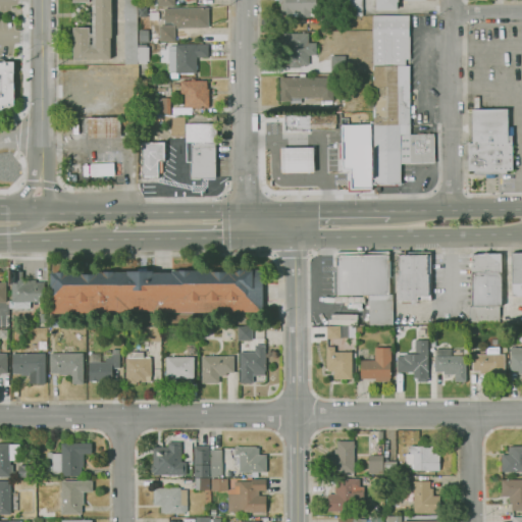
[(83,59),(73,59),(73,28),(90,28),(90,33),(92,33),(92,0),(90,0),(90,2),(73,2),(72,0),(112,0),(112,38),(110,38),(110,58),(83,58),(83,59)]
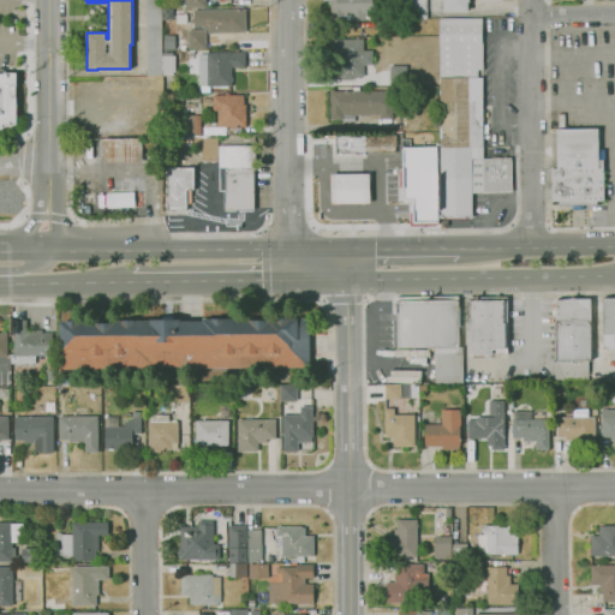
[(161,0),(162,76),(147,76),(147,0),(161,0)]
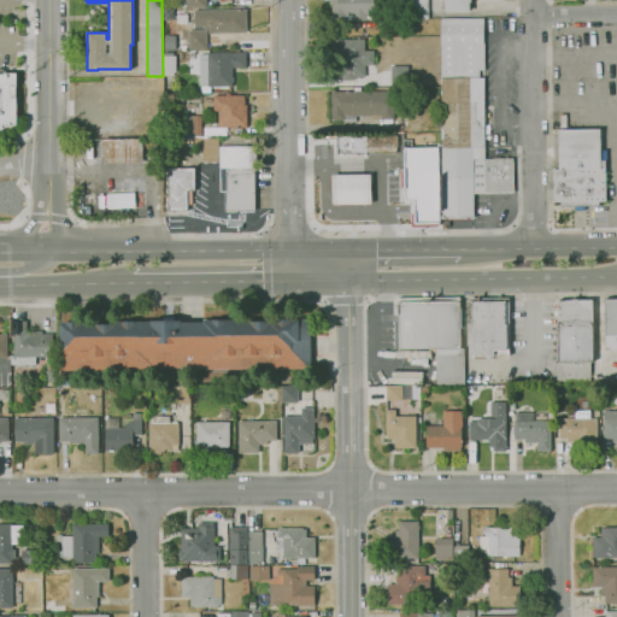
[(366,19),(352,19),(352,15),(346,16),(346,19),(331,19),(331,4),(330,4),(330,0),(374,0),(374,15),(372,15),(372,18),(366,18),(366,19)]
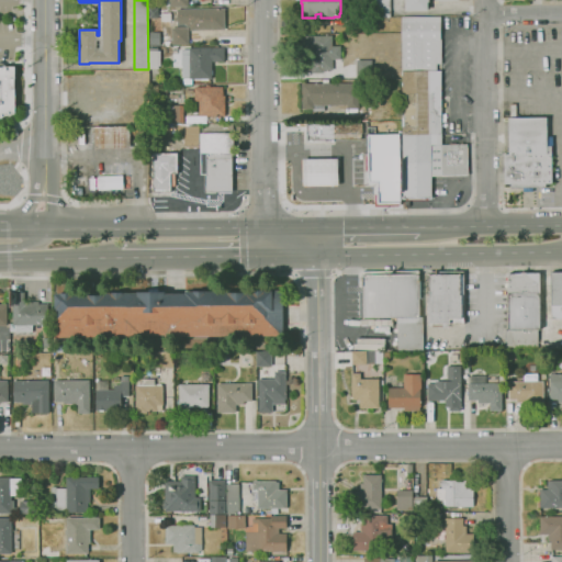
[(390,0),(390,17),(375,18),(375,0),(390,0)]
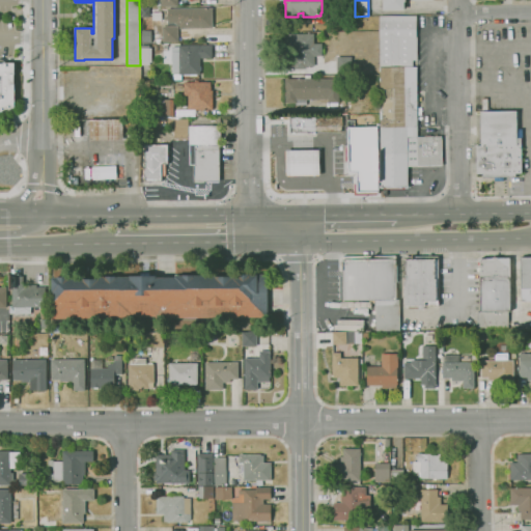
[(383,9),(383,0),(406,0),(406,2),(403,2),(404,9),(383,9)]
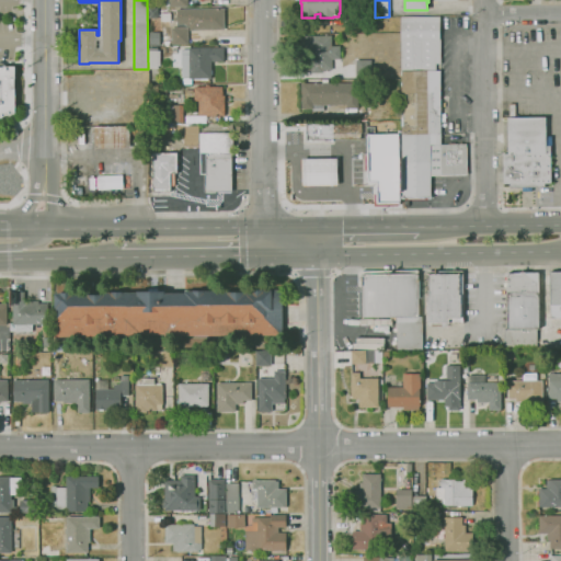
[(190,31),(190,26),(186,26),(185,24),(178,24),(178,9),(224,8),(225,30),(190,31)]
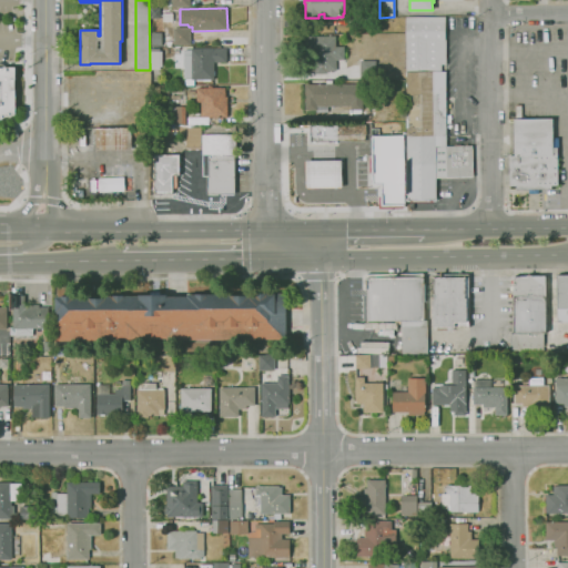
[(173,21),(163,21),(163,11),(173,11),(173,21)]
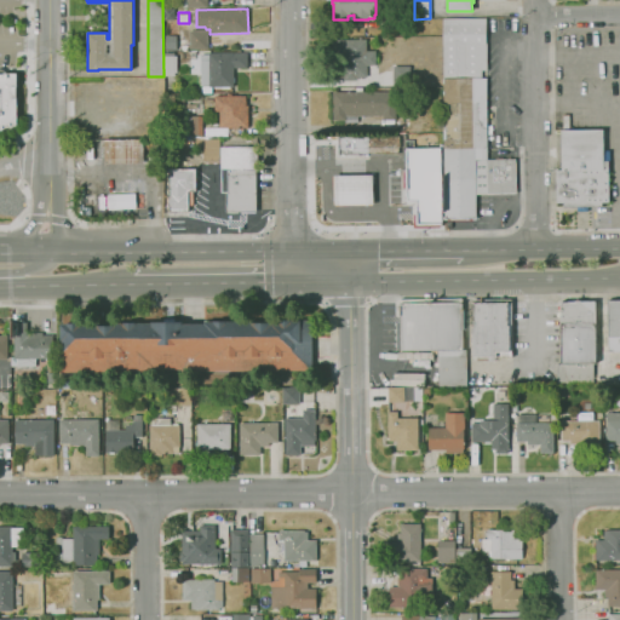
[(443,18),(486,18),(486,44),(487,44),(487,70),(482,70),(482,78),(486,78),(487,159),(495,159),(495,158),(500,158),(500,159),(516,159),(516,194),(475,194),(475,218),(445,218),(445,212),(441,212),(441,174),(443,174),(443,18)]
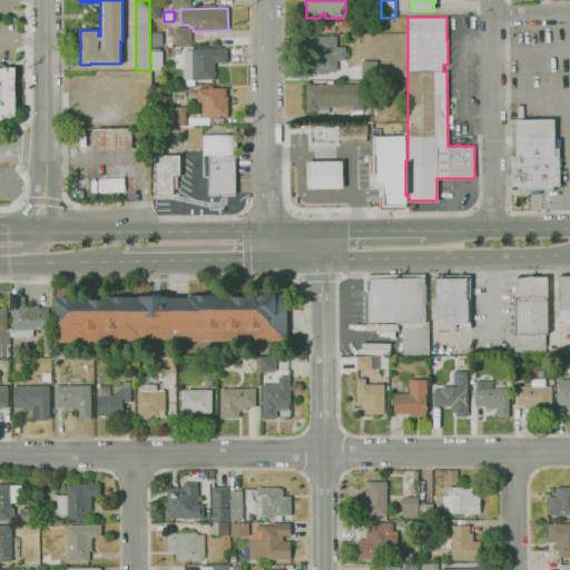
[(192,45),(175,45),(175,28),(192,28),(192,45)]
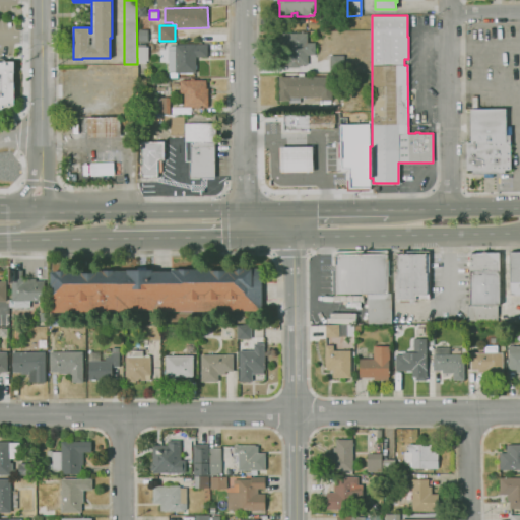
[(308,73),(298,73),(298,67),(288,67),(288,64),(286,64),(286,61),(288,61),(287,45),(282,45),(282,33),(307,33),(308,42),(316,42),(316,54),(308,54),(308,65),(308,73)]
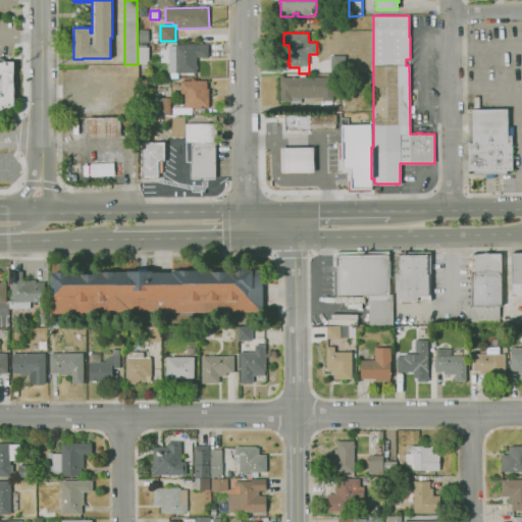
[(147,64),(138,64),(138,44),(147,44),(147,47),(149,47),(149,60),(147,60),(147,64)]
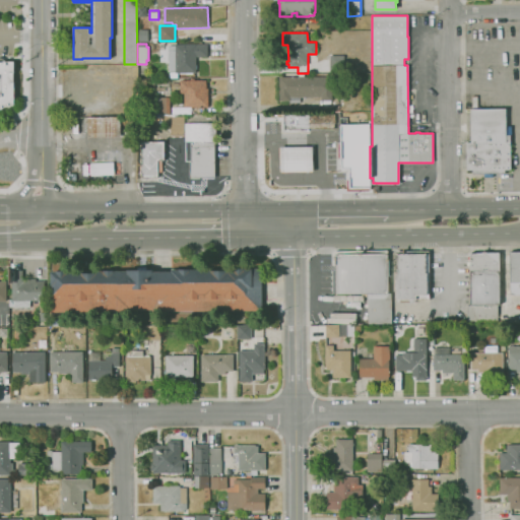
[(186,74),(180,74),(180,73),(175,73),(175,72),(169,72),(168,45),(175,45),(207,44),(207,57),(195,57),(196,65),(197,65),(197,69),(196,69),(196,72),(193,72),(193,74),(186,74)]
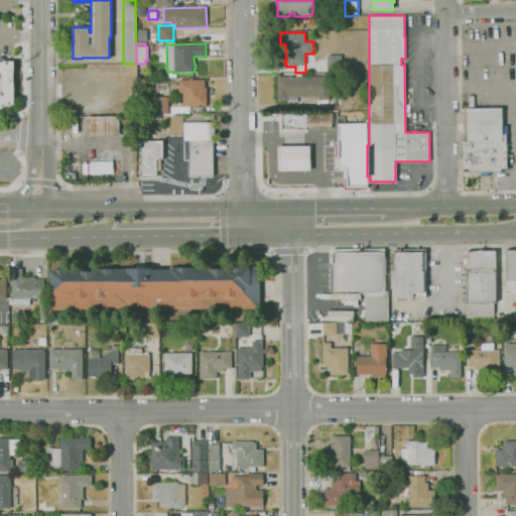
[(342,55),(342,72),(328,72),(327,55),(342,55)]
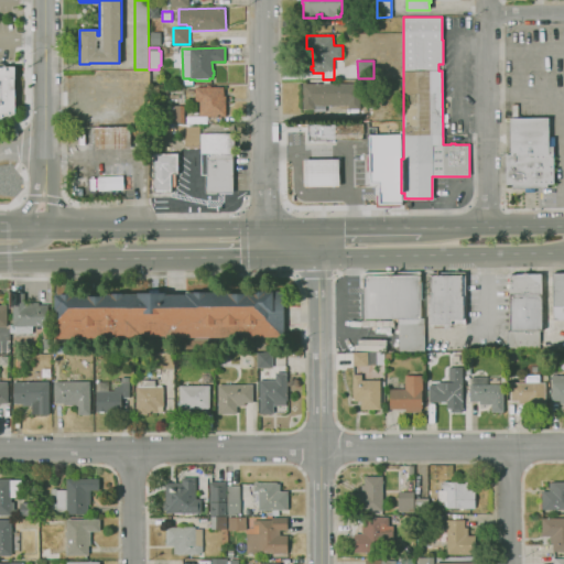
[(0,119),(13,115),(12,68),(0,67),(0,119)]
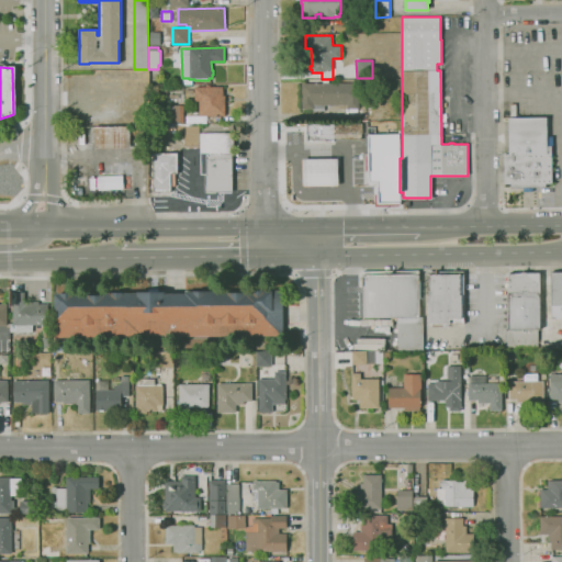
[(359,109),(347,109),(347,105),(313,105),(313,109),(302,109),(302,83),(358,83),(359,109)]
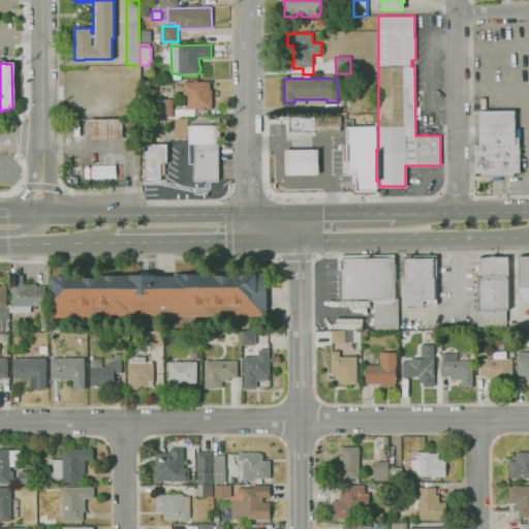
[(156,97),(156,96),(156,81),(173,80),(173,96),(156,97)]
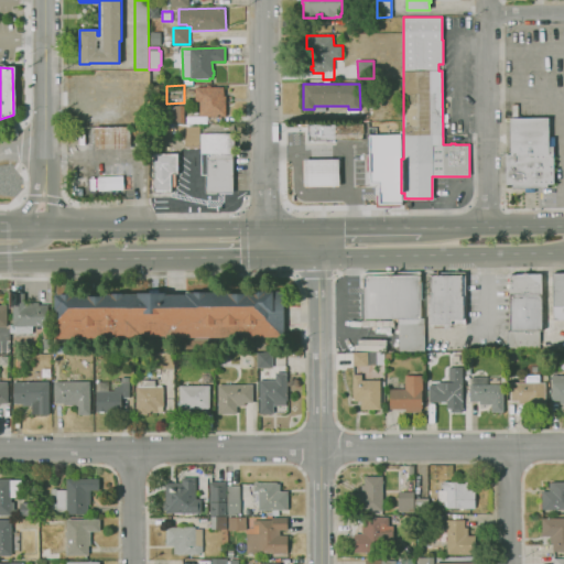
[(199,116),(199,101),(195,101),(195,87),(206,87),(206,86),(210,85),(210,87),(224,87),(224,96),(226,96),(226,116),(199,116)]
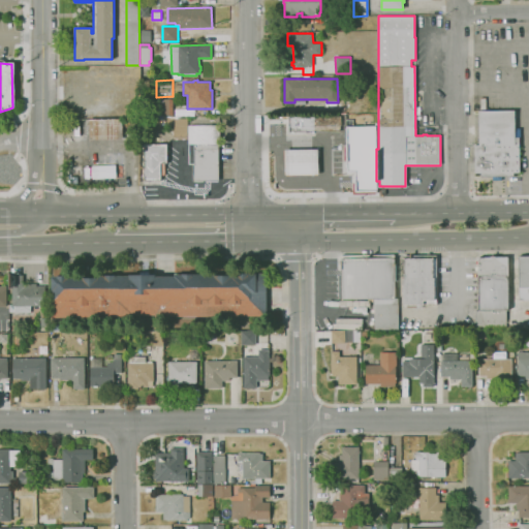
[(173,115),(157,115),(157,109),(155,109),(155,103),(157,103),(156,102),(155,102),(154,99),(157,99),(173,99),(173,115)]
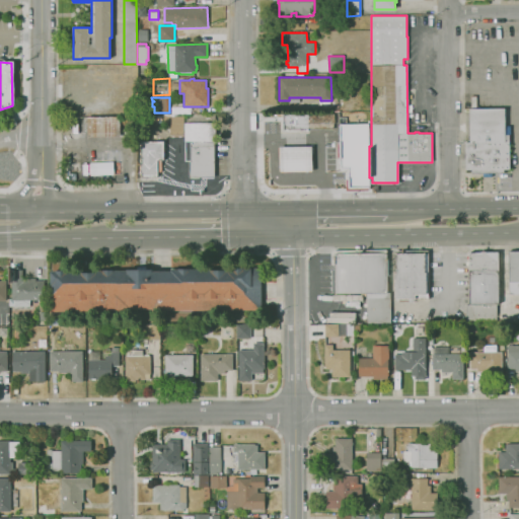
[(476,108),(505,108),(505,126),(510,126),(511,135),(509,135),(510,169),(504,169),(504,172),(492,172),(492,176),(483,176),(483,173),(471,173),(471,169),(466,169),(465,143),(469,143),(469,108),(471,108),(476,108)]
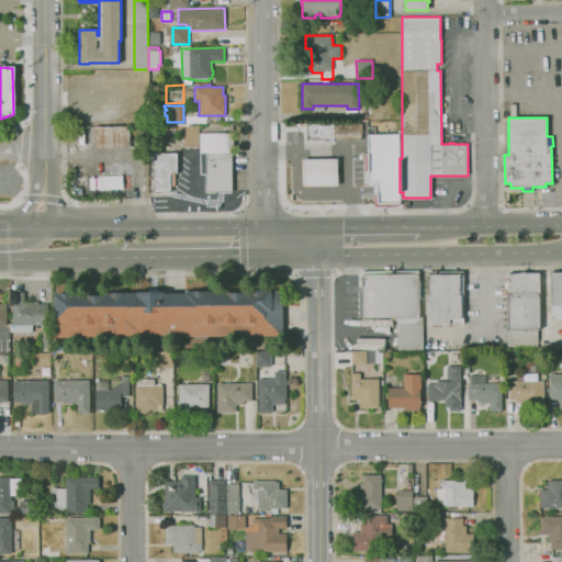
[(361,139),(307,139),(307,123),(360,123),(361,139)]
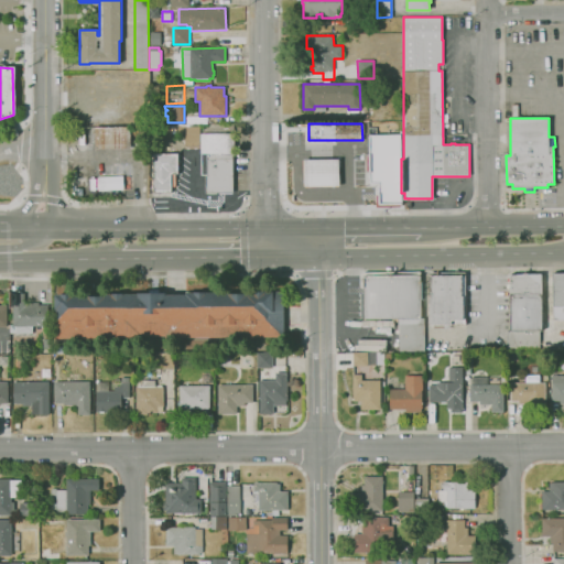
[(95,150),(95,127),(130,126),(130,149),(95,150)]
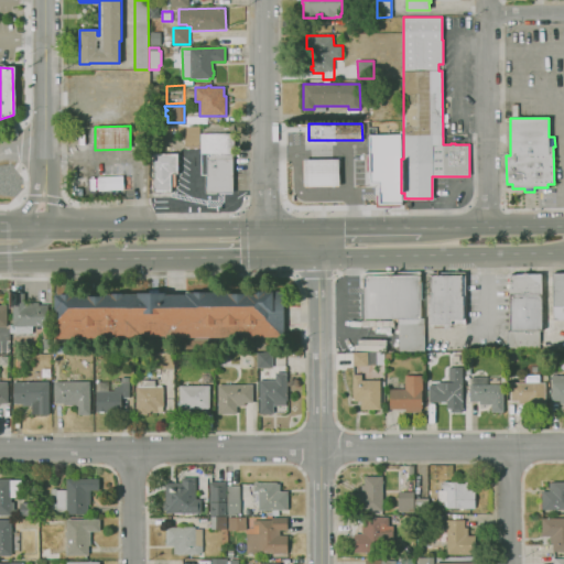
[(232,193),(206,193),(205,175),(207,175),(207,153),(201,153),(201,147),(184,147),(184,137),(177,137),(177,130),(201,130),(201,133),(235,133),(235,153),(232,153),(232,193)]
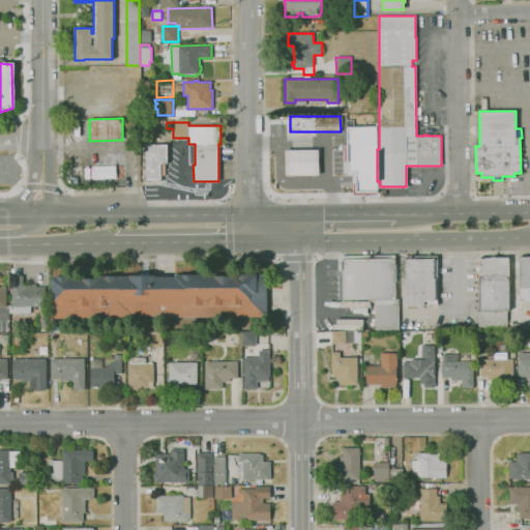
[(377,149),(377,181),(377,192),(355,192),(355,172),(347,172),(347,126),(377,126),(377,149)]
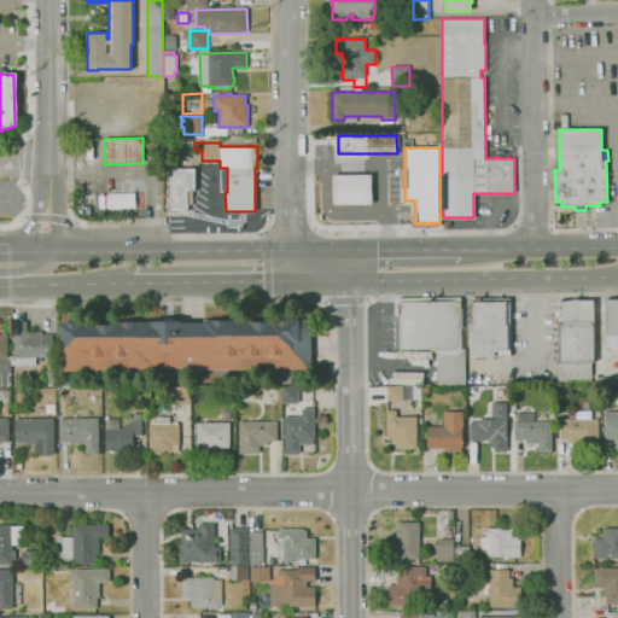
[(187,210),(168,211),(168,168),(194,168),(196,191),(192,191),(192,204),(187,204),(187,210)]
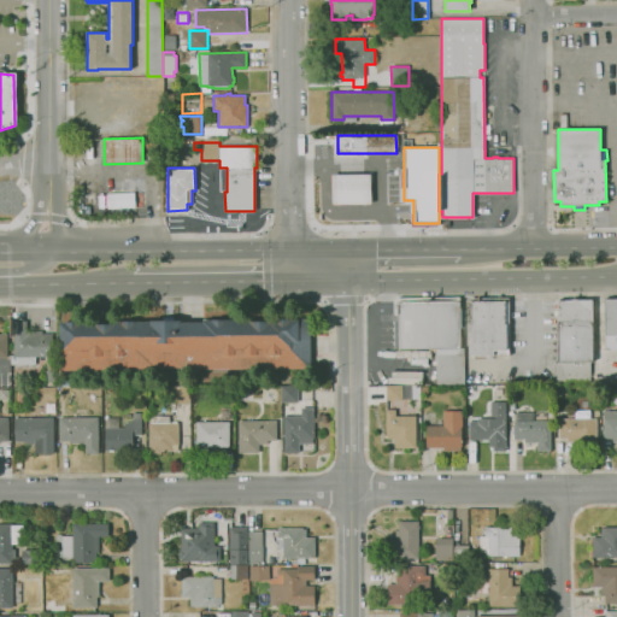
[(333,204),(333,175),(371,175),(371,204),(333,204)]
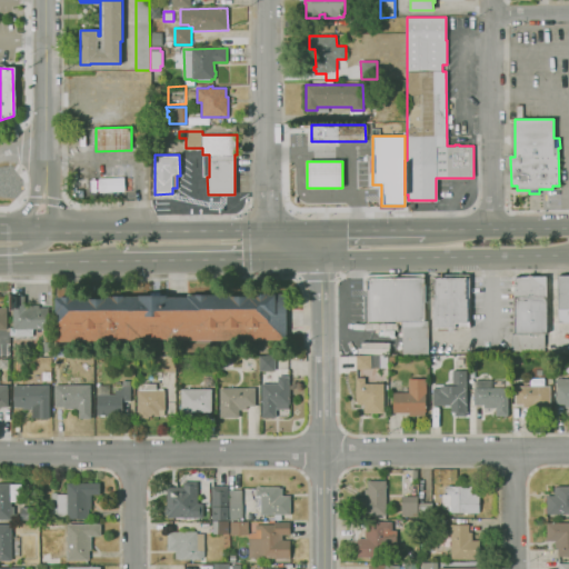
[(123,191),(122,177),(97,178),(98,191),(123,191)]
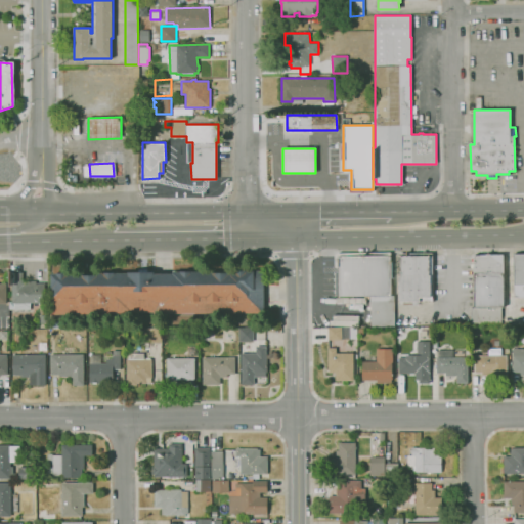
[(338,253),(390,252),(391,296),(394,296),(394,325),(370,326),(369,296),(339,297),(338,267),(335,267),(335,257),(335,256),(335,255),(336,255),(336,254),(337,253),(338,253)]
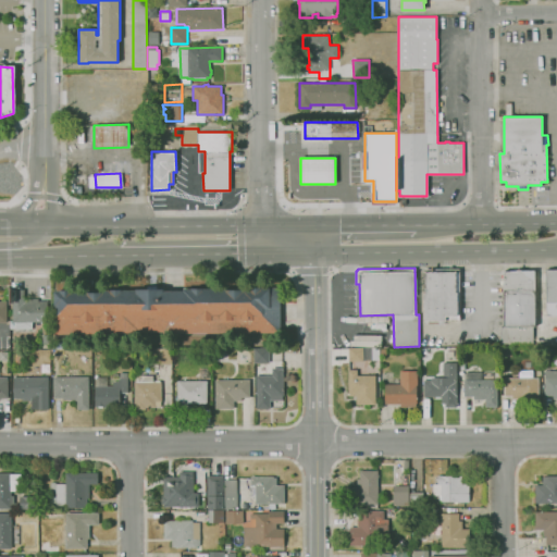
[(556,316),(546,317),(546,270),(556,270),(556,316)]
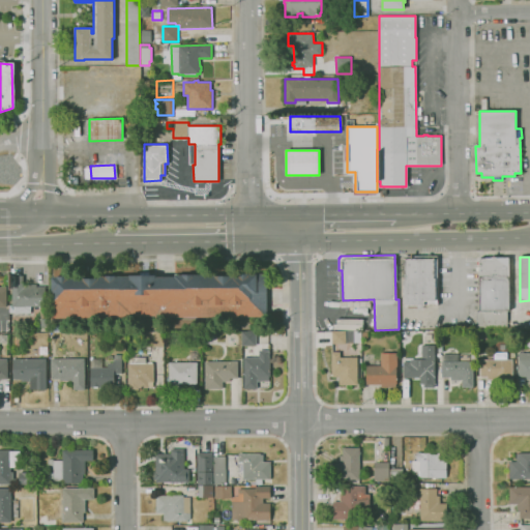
[(418,308),(417,305),(404,305),(403,278),(405,278),(404,259),(434,258),(434,259),(436,259),(438,305),(421,305),(421,308),(418,308)]
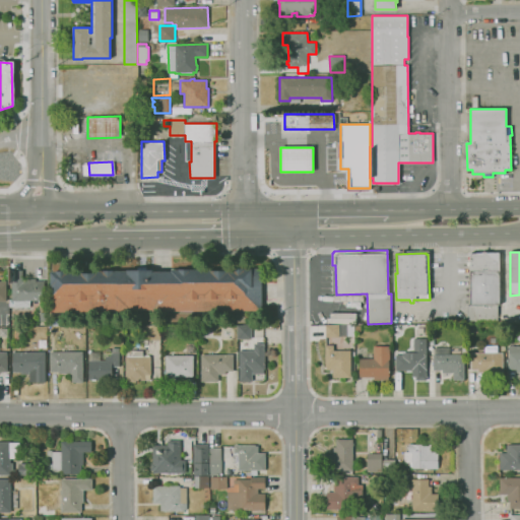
[(498,322),(467,322),(467,306),(470,306),(470,253),(499,253),(500,305),(498,305),(498,322)]
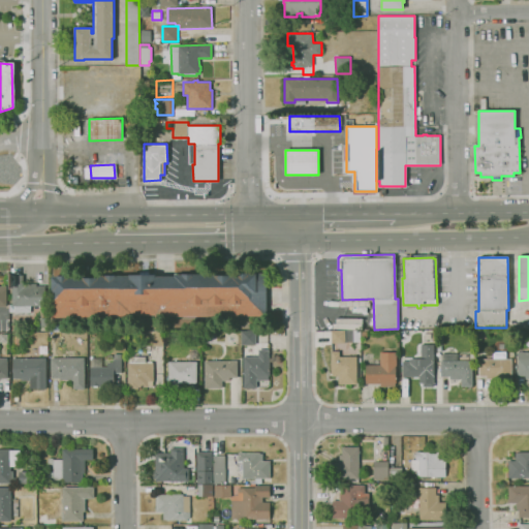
[(267,316),(155,317),(155,315),(134,315),(134,316),(51,317),(51,297),(53,297),(53,290),(52,290),(52,277),(53,277),(56,276),(67,276),(85,276),(85,277),(96,277),(96,276),(105,276),(105,275),(116,275),(129,275),(139,275),(139,261),(149,261),(149,274),(155,274),(155,276),(174,276),(174,275),(182,275),(182,274),(192,274),(217,274),(217,275),(229,275),(229,274),(238,274),(238,273),(248,273),(248,274),(266,273),(267,316)]
